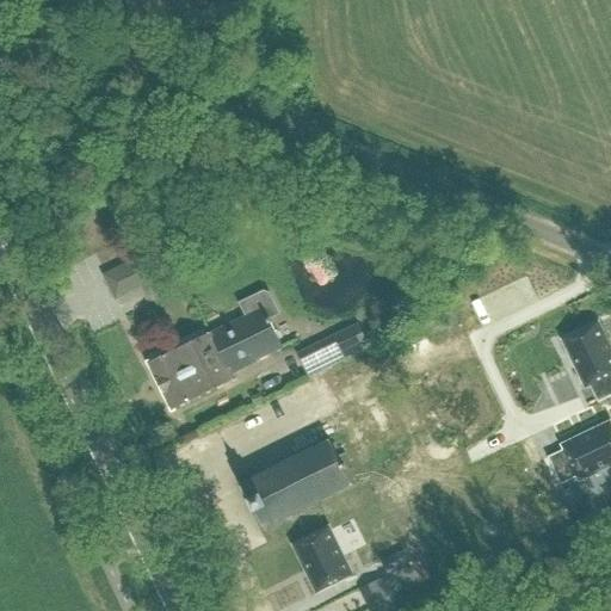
[(127,0),(129,28),(174,24),(172,0),(127,0)]
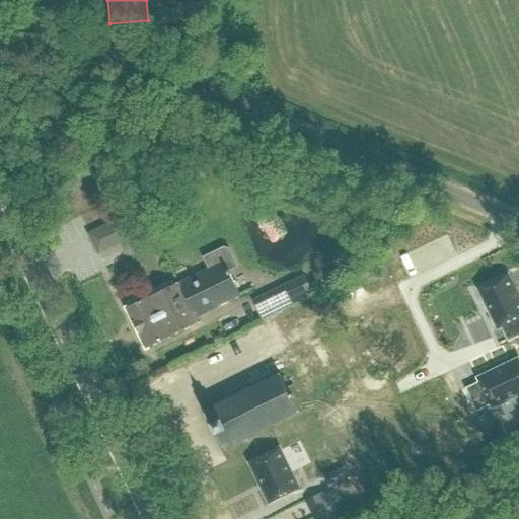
[(142,230),(104,250),(116,272),(153,250),(142,230)]
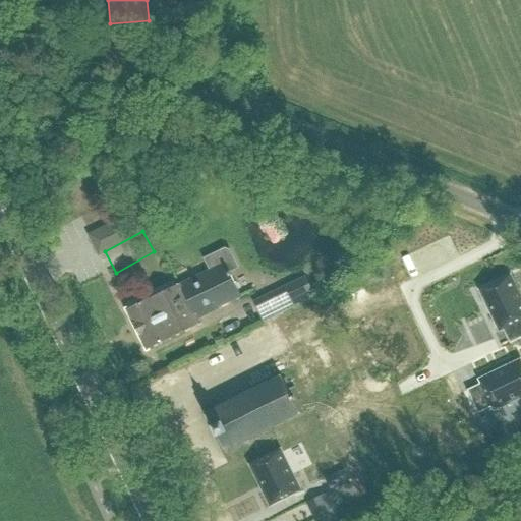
[(210,269),(205,271),(179,283),(127,309),(147,350),(201,325),(200,323),(224,311),(222,307),(242,297),(229,272),(238,268),(230,250),(225,248),(204,258),(210,269)]
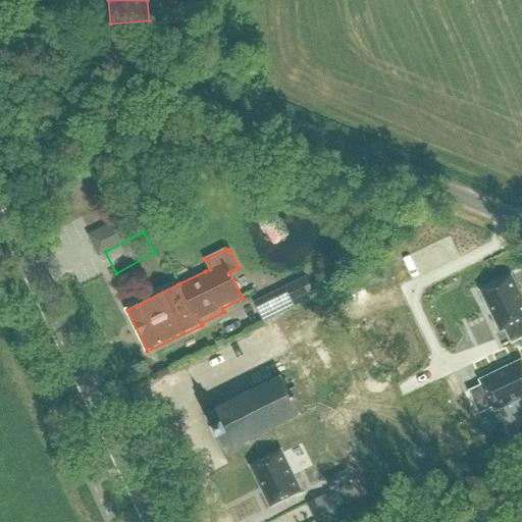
[(521,297),(513,278),(512,275),(480,291),(501,332),(505,330),(511,345),(521,338),(521,297)]
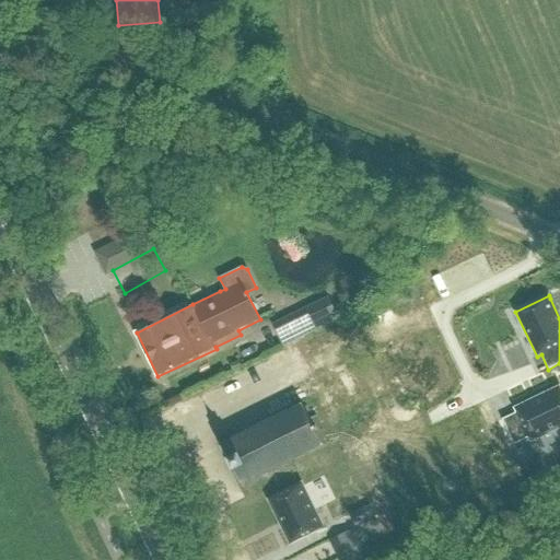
[(280,337),(286,347),(340,319),(328,296),(287,317),(293,330),(280,337)]
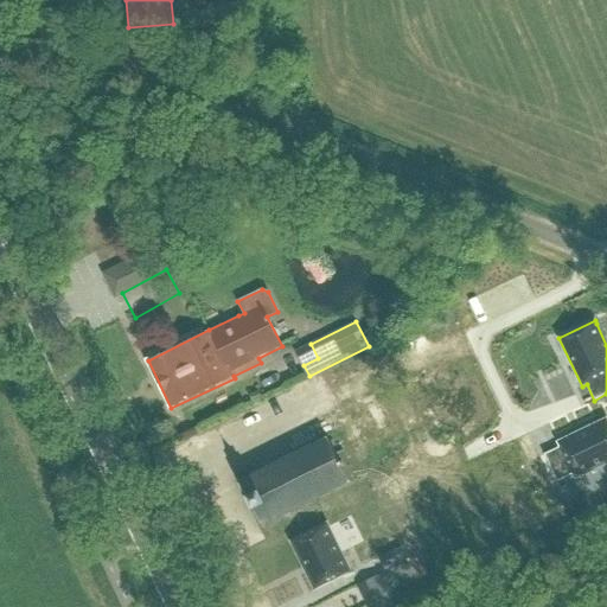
[(574,474),(576,478),(606,462),(606,419),(558,442),(561,447),(544,454),(557,481),(574,474)]
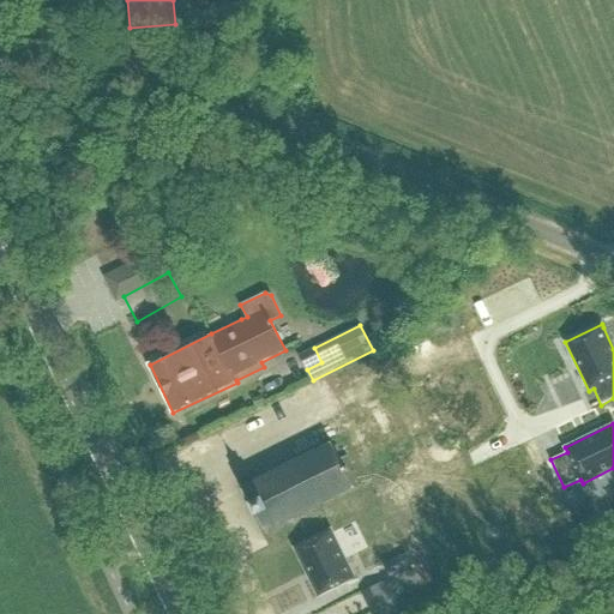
[(264,533),(274,528),(315,506),(354,487),(331,443),(241,486),(264,533)]
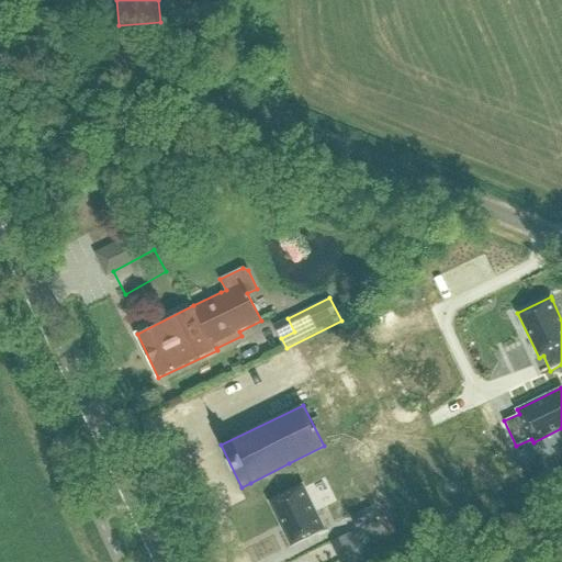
[(303,484),(270,501),(292,546),(325,529),(303,484)]
